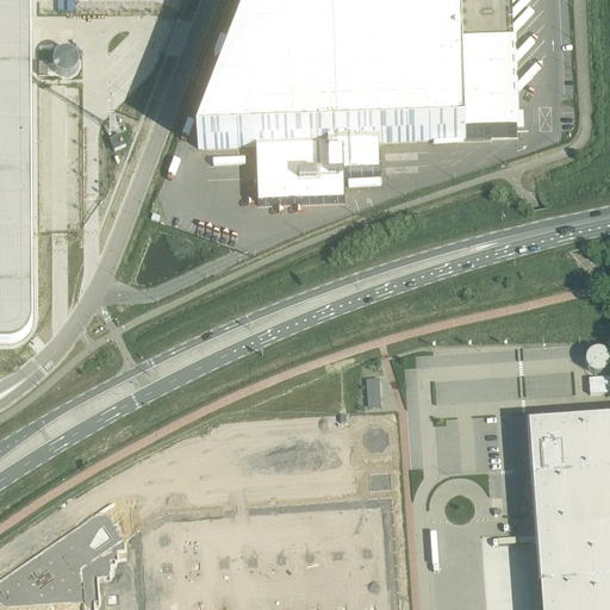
[(0,0),(0,344),(8,344),(12,344),(17,343),(22,341),(25,338),(29,335),(31,331),(32,327),(33,322),(33,316),(31,0),(0,0)]
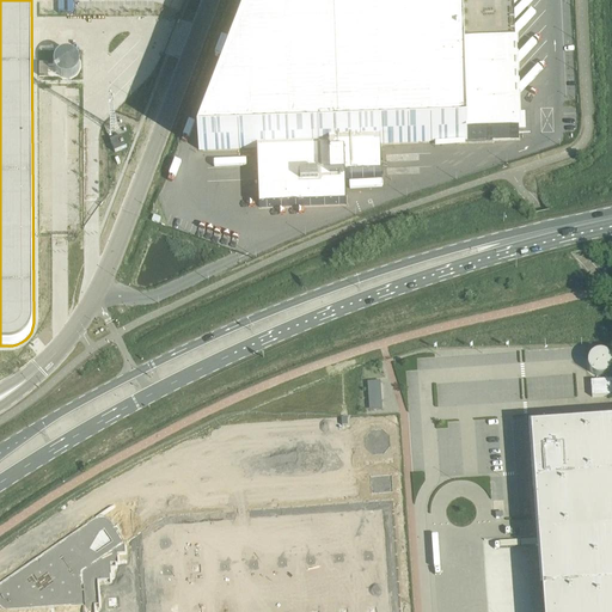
[(301,0),(256,1),(199,151),(259,148),(259,208),(347,204),(347,200),(347,181),(381,179),(381,145),(519,140),(513,0),(301,0)]
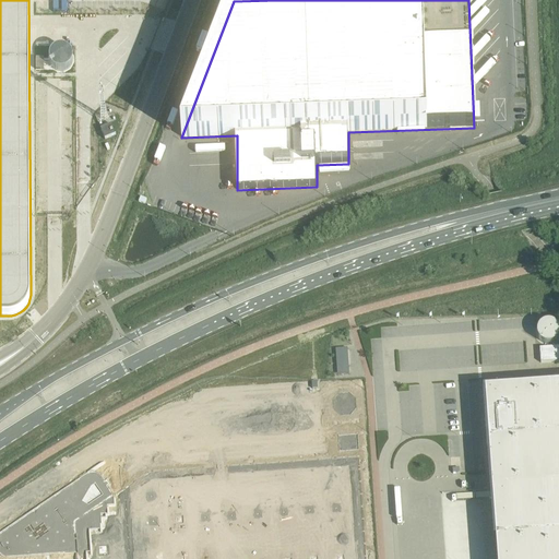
[(111,126),(100,130),(102,132),(105,140),(116,135),(111,126)]
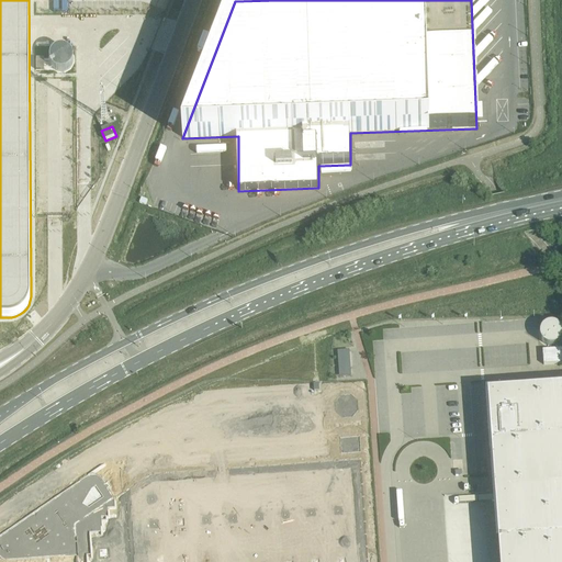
[(551,333),(550,318),(542,319),(542,334),(551,333)]
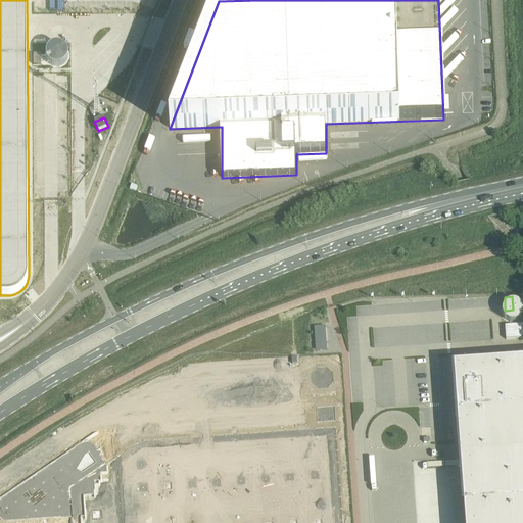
[(522,327),(522,324),(505,325),(505,339),(522,338),(522,327)]
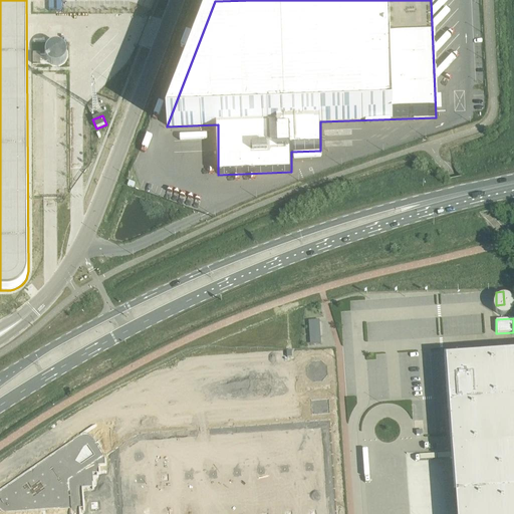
[(513,513),(513,354),(471,358),(446,360),(448,384),(449,393),(450,408),(457,513),(513,513)]
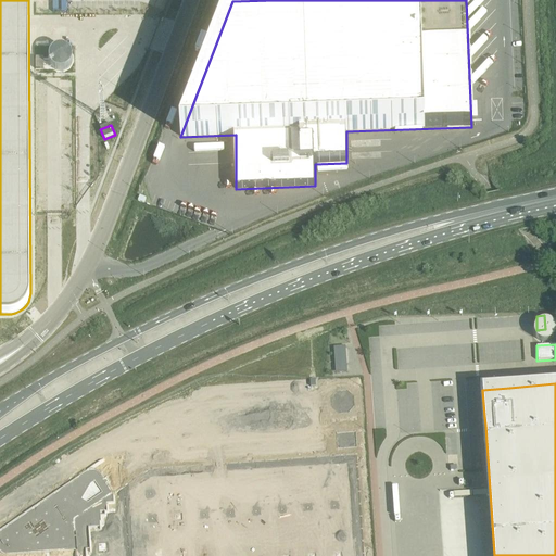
[(356,431),(336,433),(337,451),(357,449),(356,431)]
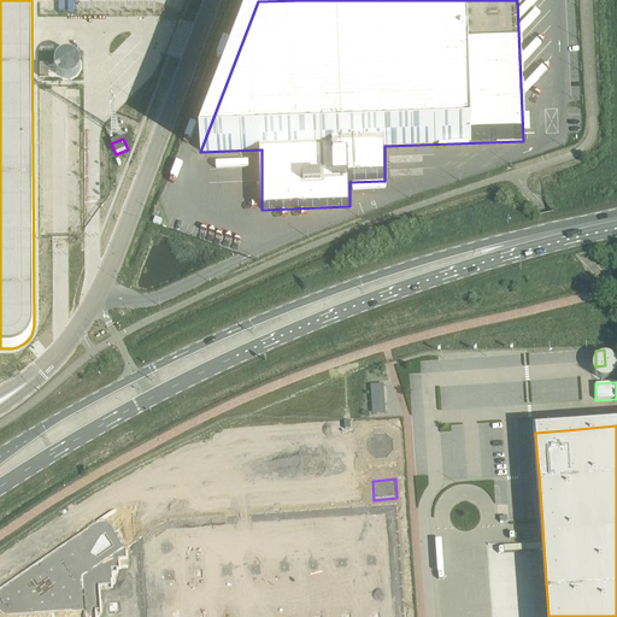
[(0,616),(404,616),(397,503),(368,505),(368,503),(365,504),(364,499),(360,499),(360,500),(274,507),(270,507),(186,513),(182,513),(182,515),(165,516),(159,518),(153,523),(134,538),(116,510),(115,507),(113,506),(111,506),(110,507),(107,507),(106,507),(0,576),(0,616)]
